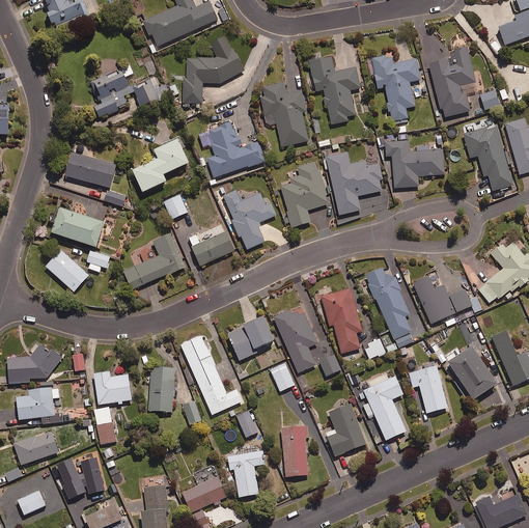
[(44,0),(49,11),(47,12),(52,22),(53,21),(56,28),(95,10),(90,0),(44,0)]
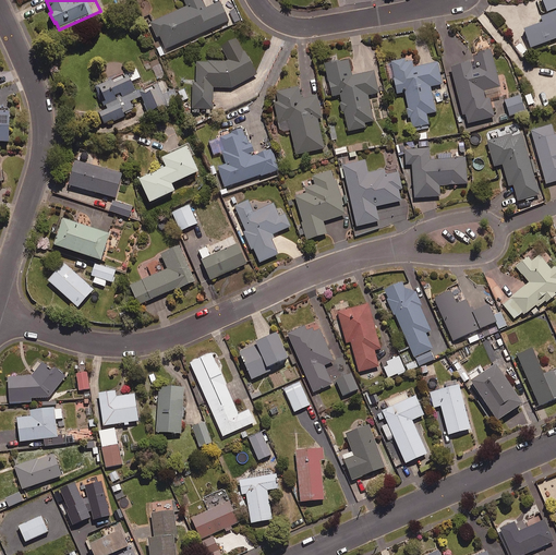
[(183,0),(185,5),(149,21),(156,36),(159,35),(165,47),(228,20),(219,0),(205,7),(202,0),(183,0)]
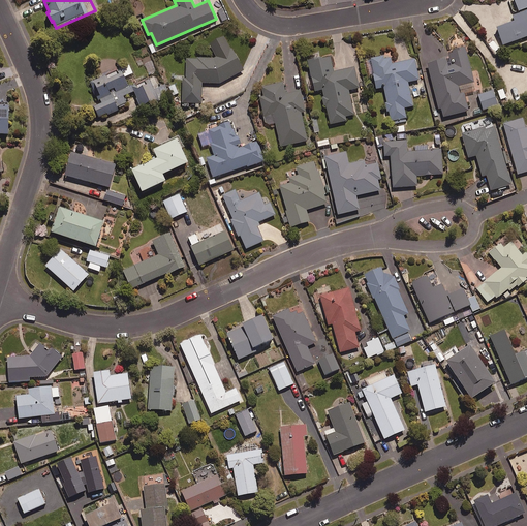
[(512,0),(517,13),(510,17),(513,21),(494,28),(501,44),(526,34),(526,0),(512,0)]
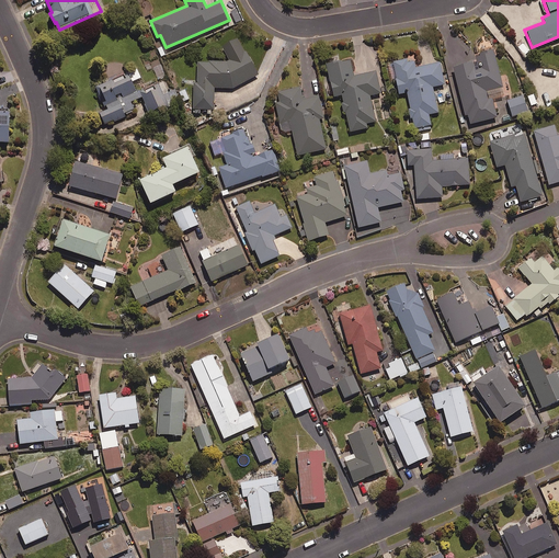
[(258,73),(239,37),(224,45),(226,60),(196,59),(196,81),(194,81),(193,111),(200,112),(200,107),(213,107),(213,86),(232,87),(258,73)]
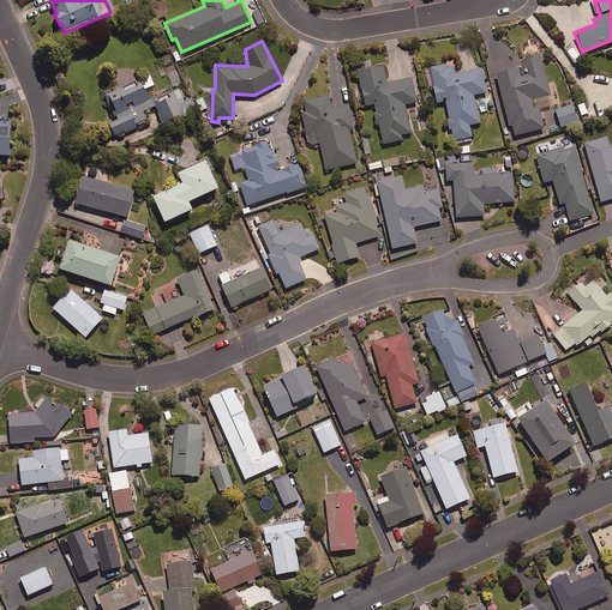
[(551,106),(538,53),(521,56),(525,74),(517,77),(516,68),(495,73),(510,136),(541,127),(538,109),(551,106)]
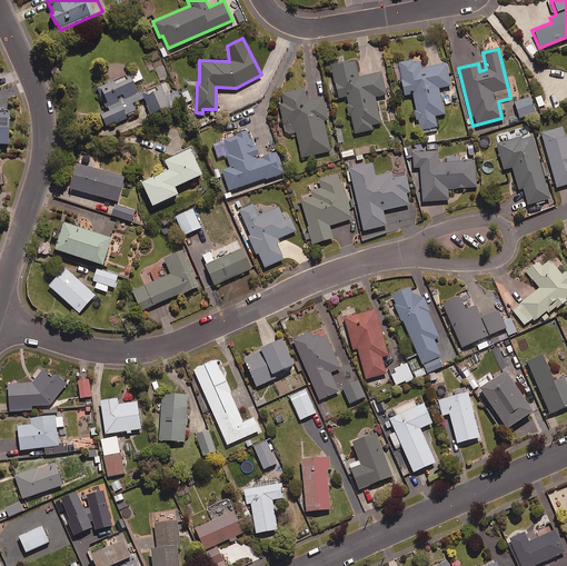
[(417,58),(397,61),(401,95),(411,92),(417,129),(435,127),(433,115),(441,113),(437,87),(448,85),(445,63),(418,67),(417,58)]
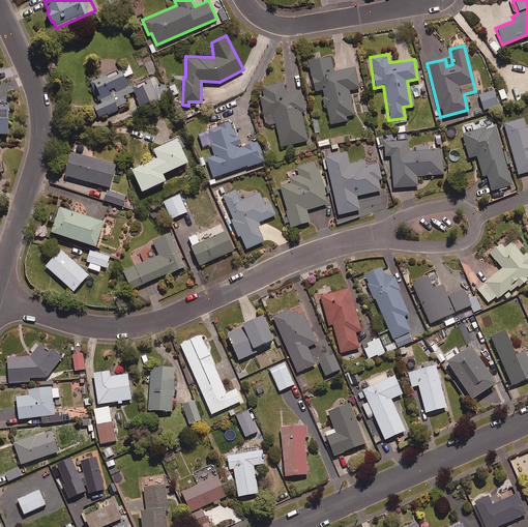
[(331,70),(329,57),(306,61),(312,90),(320,89),(323,106),(325,106),(328,123),(345,120),(344,115),(352,114),(348,89),(356,87),(353,67),(331,70)]
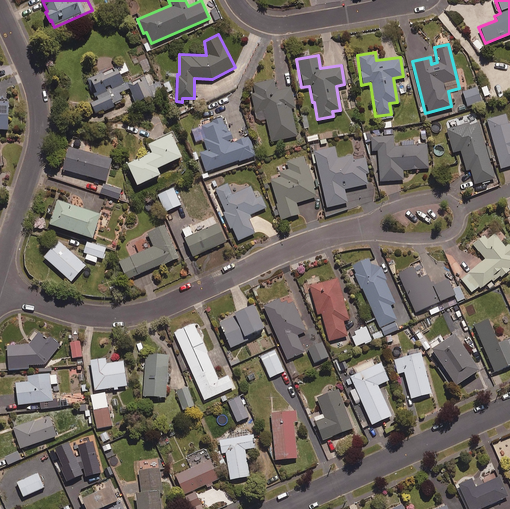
[(124,83),(116,65),(87,77),(95,99),(91,101),(95,112),(115,104),(114,102),(122,99),(119,91),(129,87),(135,103),(152,96),(146,81),(150,80),(147,74),(124,83)]
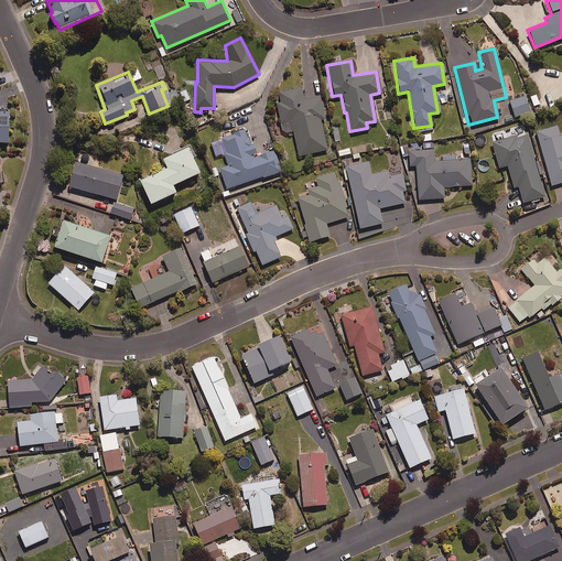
[(326,150),(319,118),(325,117),(320,93),(303,96),(300,85),(277,90),(279,101),(276,103),(282,132),(292,131),(298,157),(326,150)]
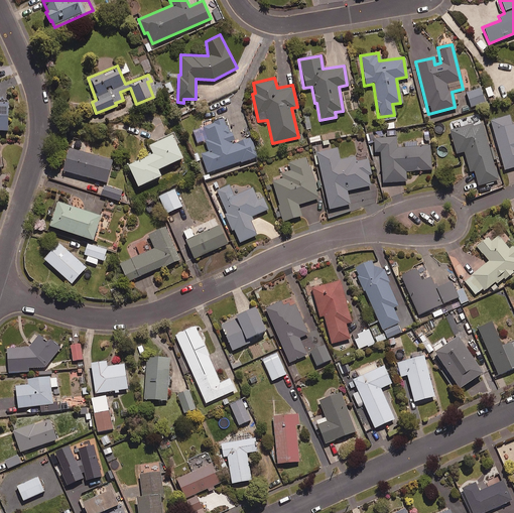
[(479,87),(465,92),(470,106),(484,101),(479,87)]
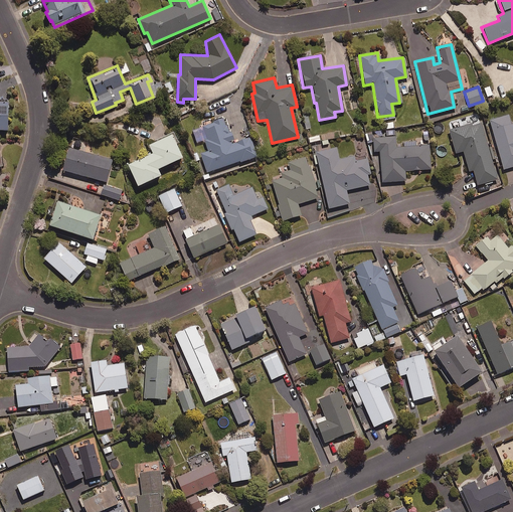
[(0,129),(9,130),(10,103),(0,102),(0,129)]
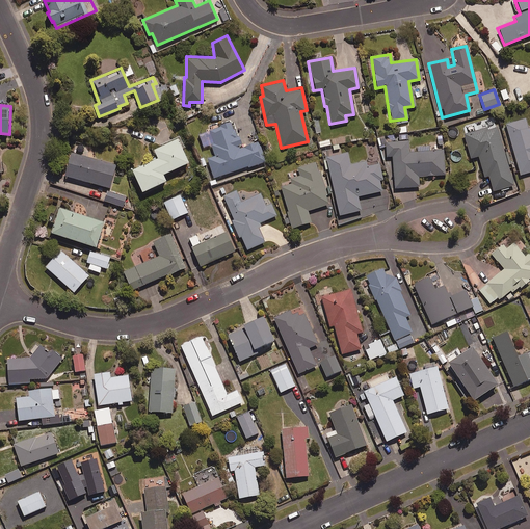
[(529,135),(525,117),(504,124),(518,175),(529,170),(529,135)]
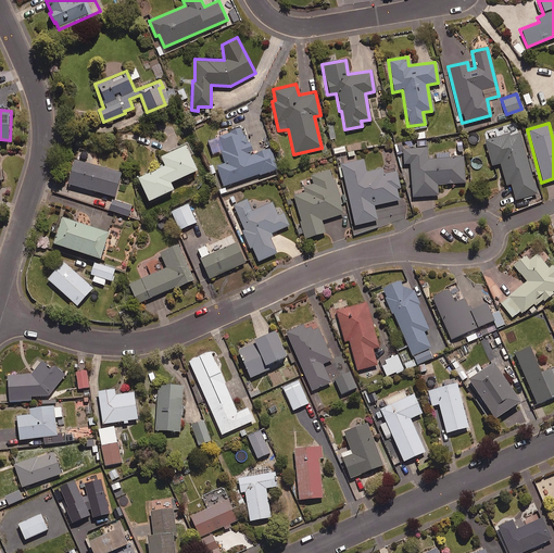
[(251,154),(241,127),(218,135),(223,149),(221,149),(225,162),(216,165),(223,185),(276,166),(269,148),(251,154)]
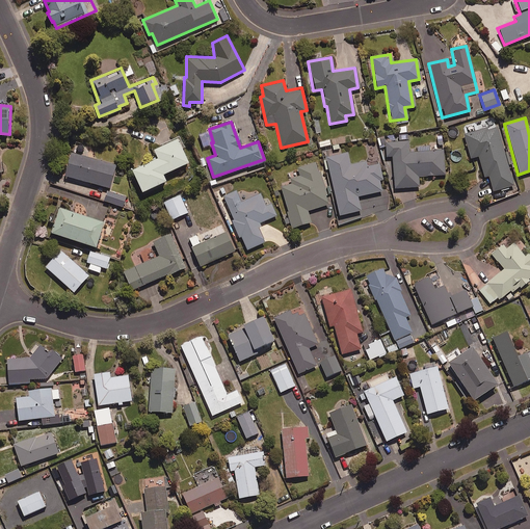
[(511,185),(495,127),(464,135),(470,157),(477,155),(482,176),(487,175),(492,190),(511,185)]
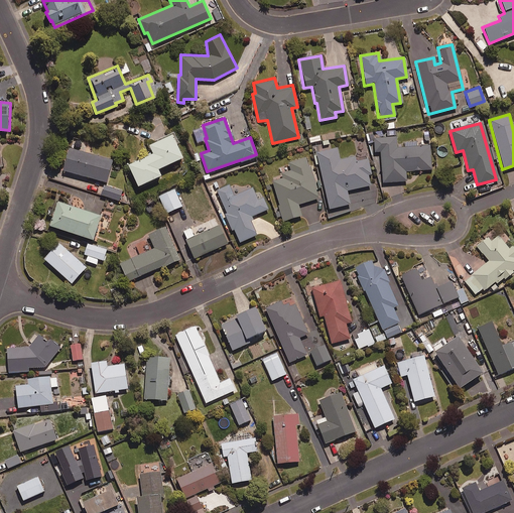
[(319,139),(317,133),(307,136),(308,142),(319,139)]
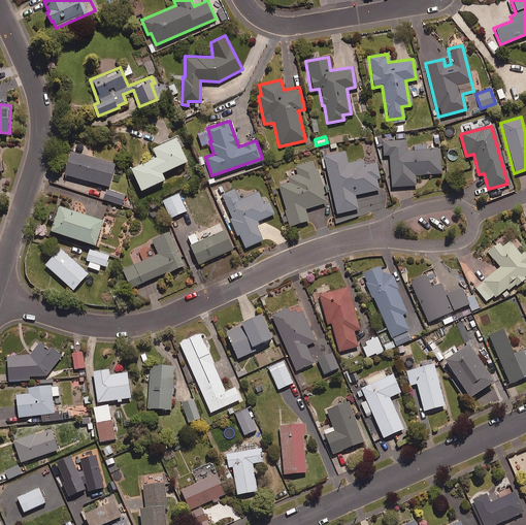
[(188,162),(176,138),(153,149),(158,158),(132,169),(142,191),(166,181),(163,173),(188,162)]
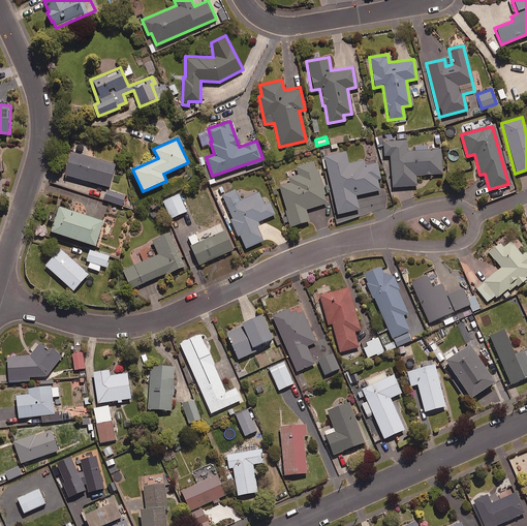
[(405,151),(404,140),(381,141),(382,155),(389,154),(391,187),(415,185),(414,175),(441,173),(439,148),(405,151)]
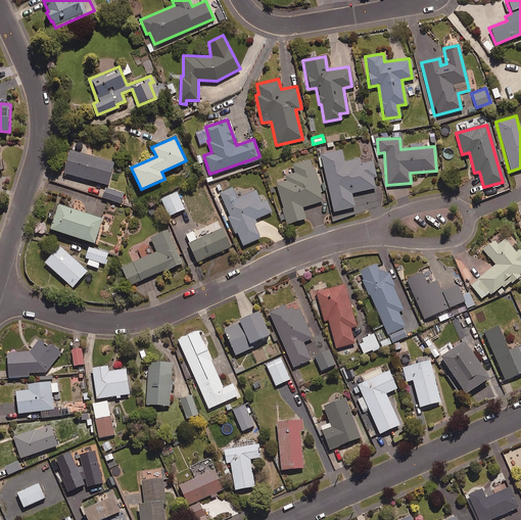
[(113,161),(69,149),(63,173),(107,184),(113,161)]
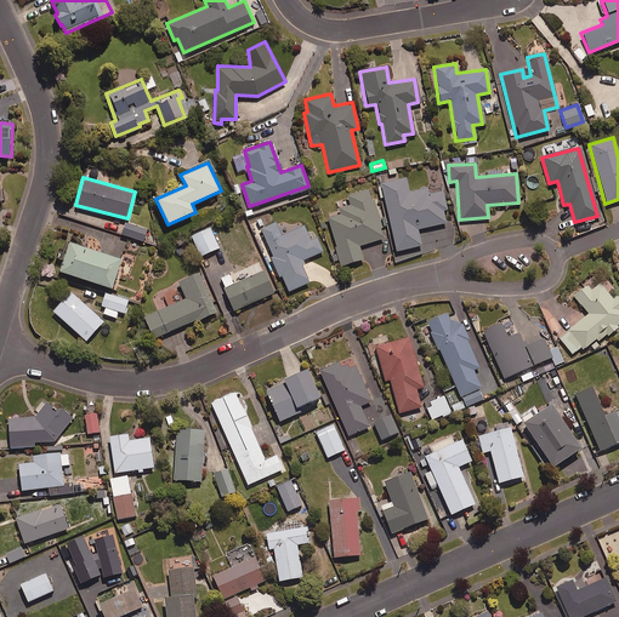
[(407,192),(403,177),(379,182),(395,250),(420,245),(415,228),(444,222),(441,209),(444,207),(441,190),(425,194),(424,188),(407,192)]
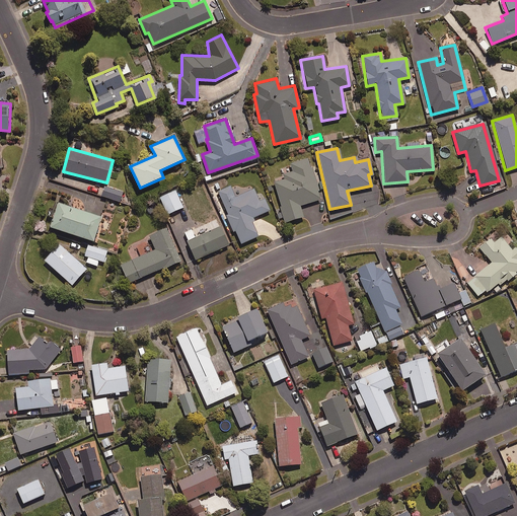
[(318,199),(307,158),(289,163),(291,170),(281,173),(283,178),(272,181),(284,222),(301,217),(298,205),(318,199)]
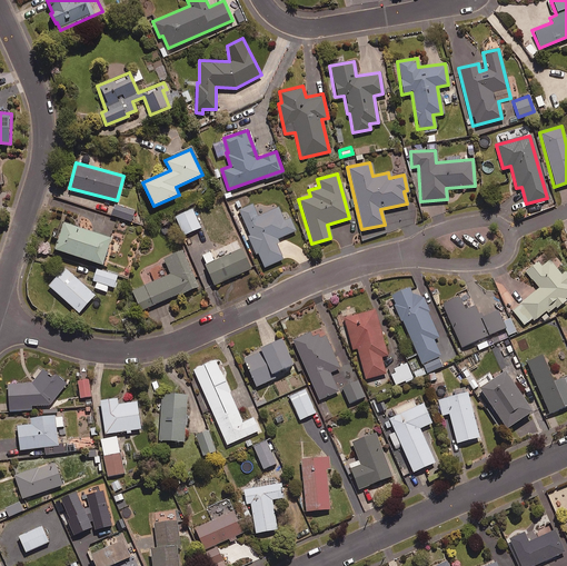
[(135,209),(115,202),(111,214),(130,220),(135,209)]
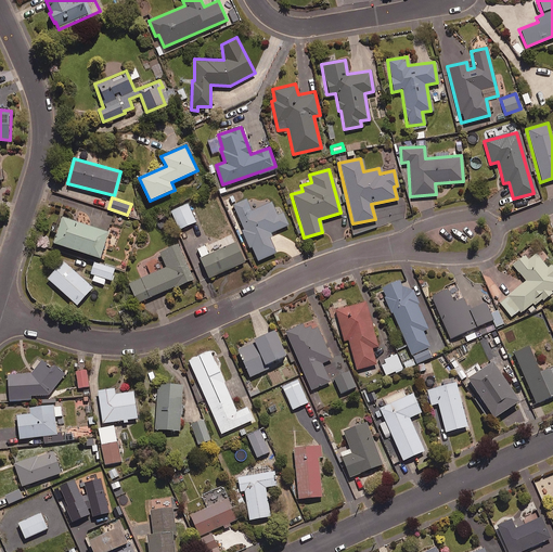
[(253,209),(247,197),(233,203),(244,228),(242,229),(249,246),(252,246),(257,259),(275,252),(267,233),(287,223),(282,210),(277,213),(271,201),(253,209)]
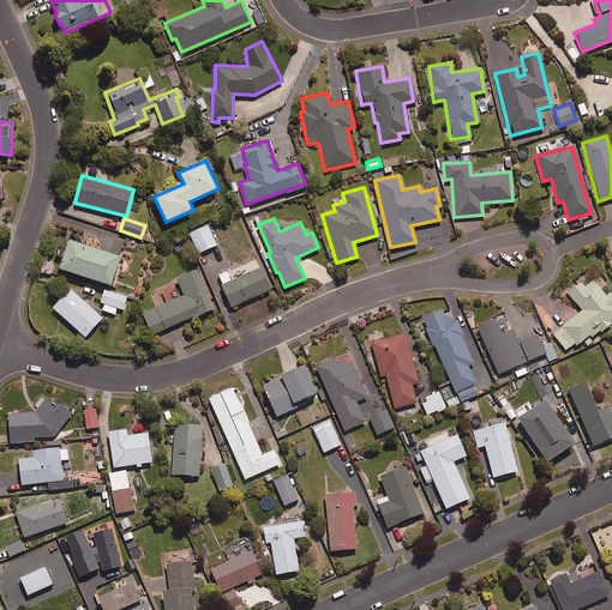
[(216,243),(207,224),(190,231),(199,252),(216,243)]
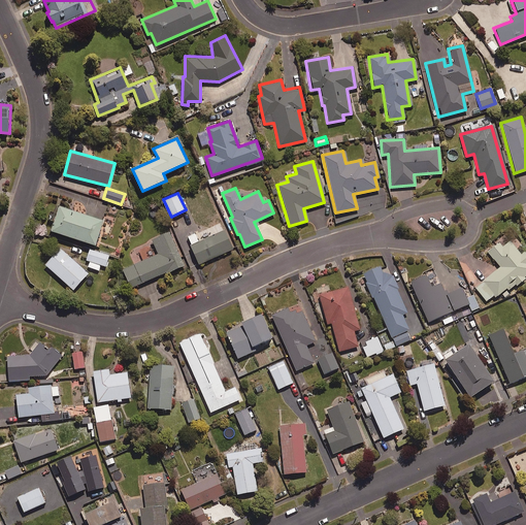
[(104,222),(60,206),(52,231),(96,247),(104,222)]
